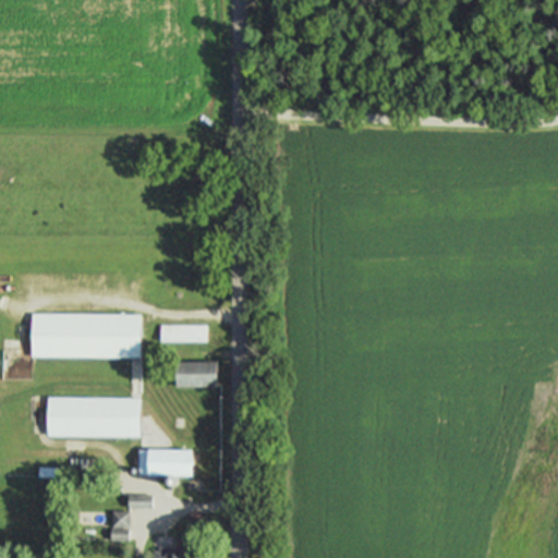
[(138,313),(29,312),(28,356),(137,356),(138,313)]
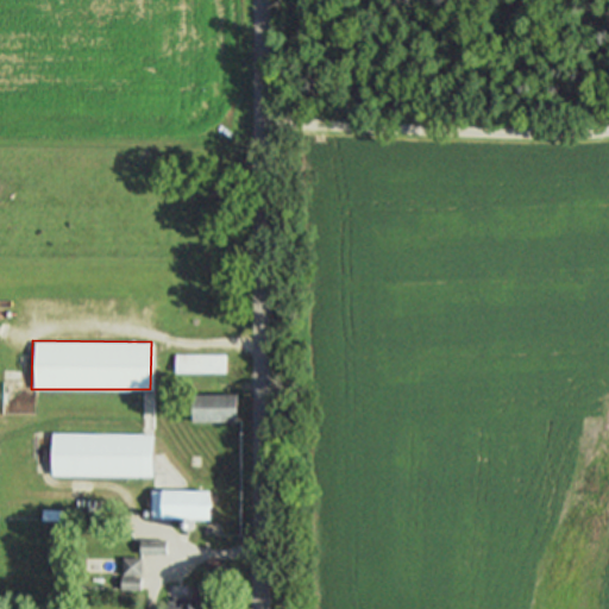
[(173,353),(171,374),(223,375),(223,355),(173,353)]
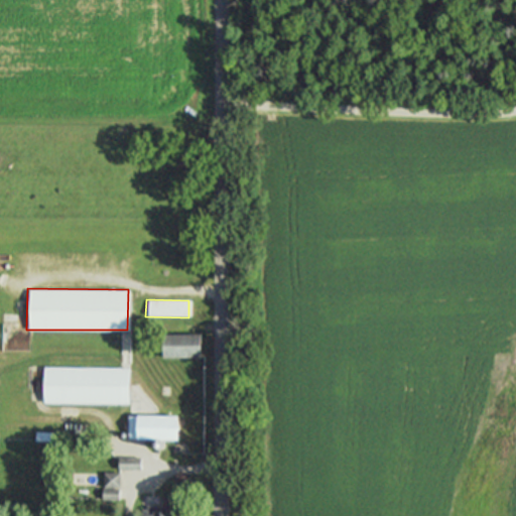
[(198,333),(198,356),(161,356),(161,336),(161,333),(198,333)]
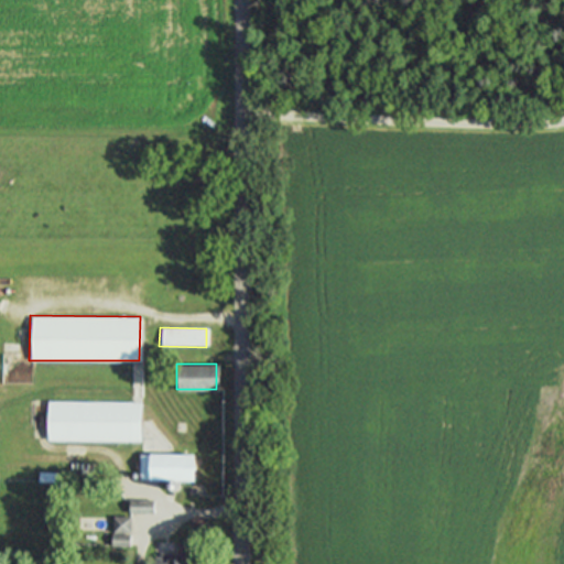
[(139,441),(45,440),(46,400),(139,401),(139,441)]
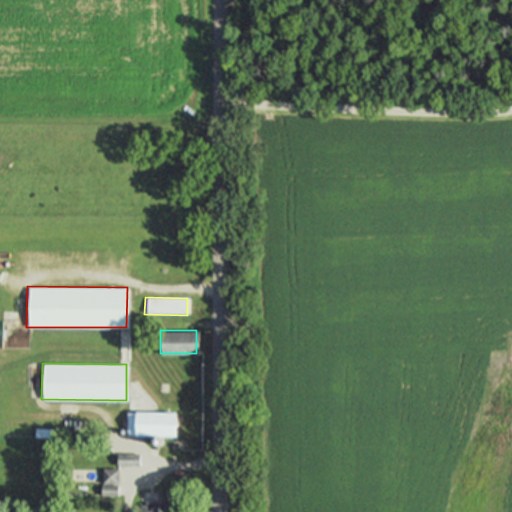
[(125,410),(125,434),(173,436),(174,411),(125,410)]
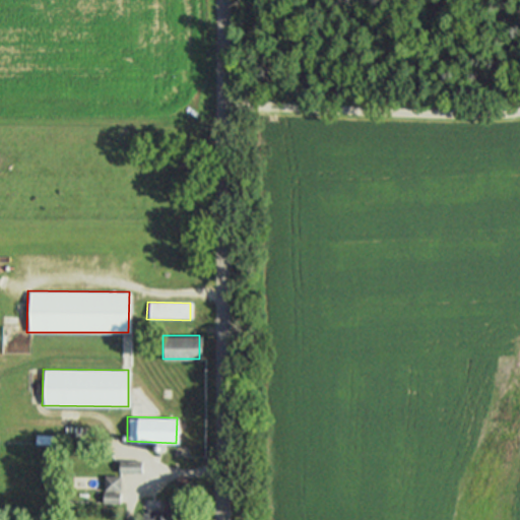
[(34,435),(33,443),(33,446),(50,446),(50,443),(51,435),(34,435)]
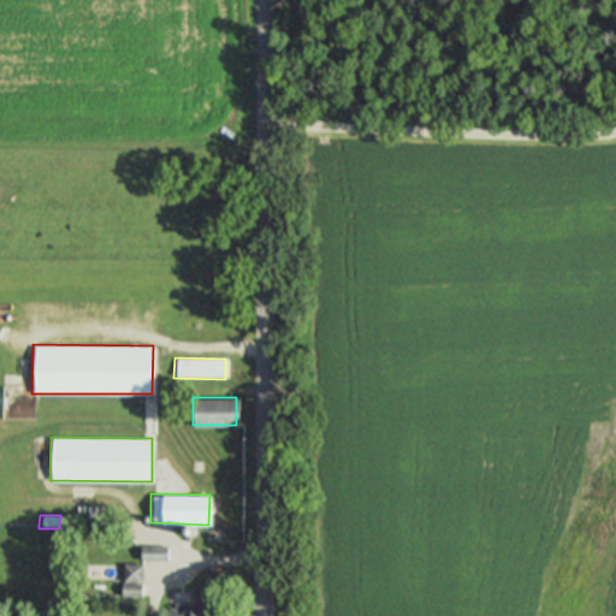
[(166,545),(166,561),(140,560),(140,545),(166,545)]
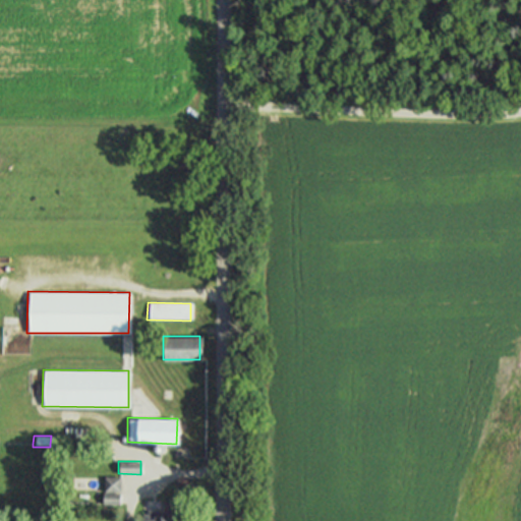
[(119,476),(103,476),(103,491),(118,491),(119,476)]
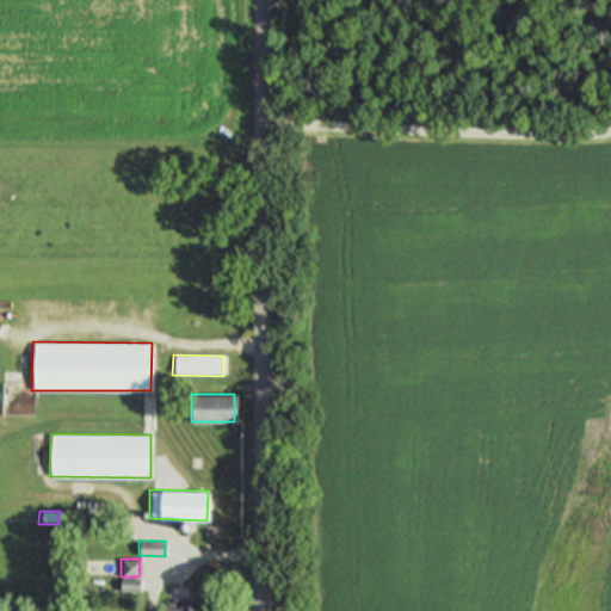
[(119,579),(118,590),(139,591),(139,580),(119,579)]
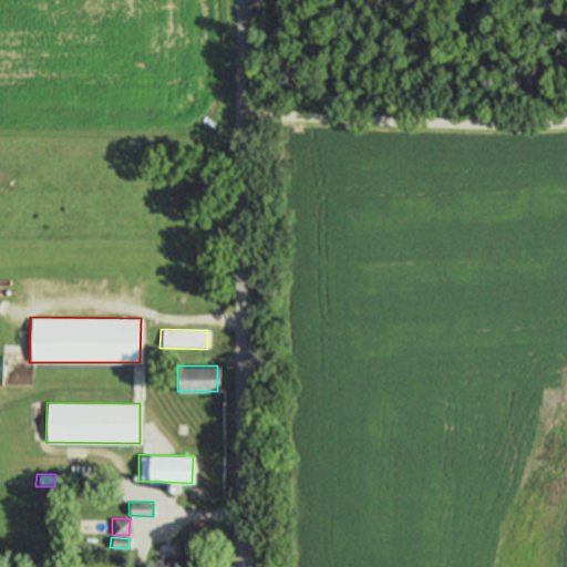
[(188,562),(188,546),(176,545),(175,560),(172,560),(172,555),(163,555),(163,563),(154,563),(154,566),(199,566),(199,563),(188,562)]
